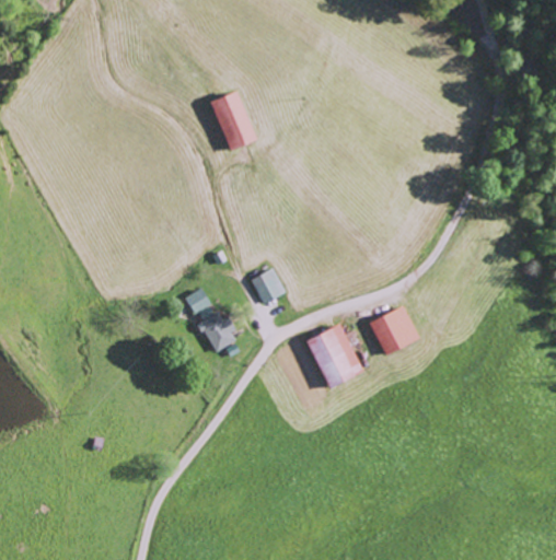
[(256,140),(236,91),(210,101),(230,150),(256,140)]
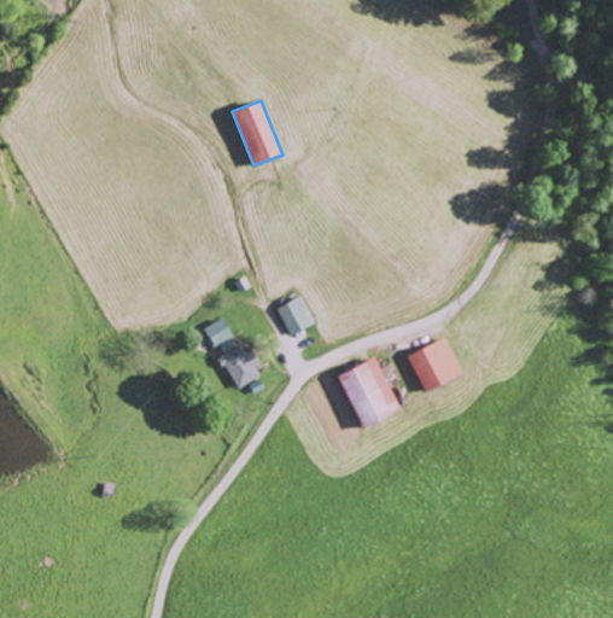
[(293,336),(317,322),(303,295),(279,308),(293,336)]
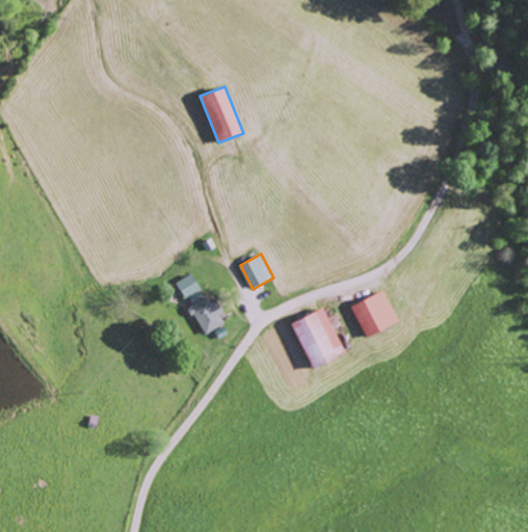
[(184,297),(202,291),(196,274),(179,281),(184,297)]
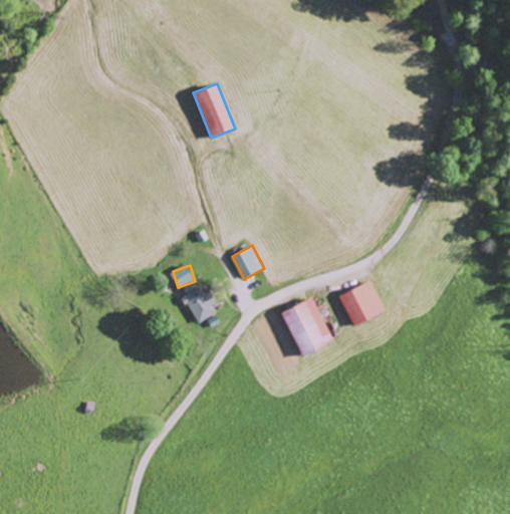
[(339,295),(353,325),(386,311),(371,280),(339,295)]
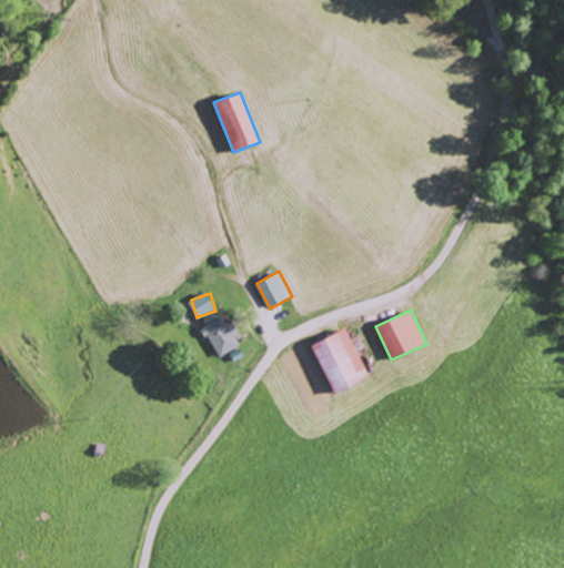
[(210,326),(205,327),(221,357),(243,346),(228,315),(220,318),(215,311),(204,316),(210,326)]
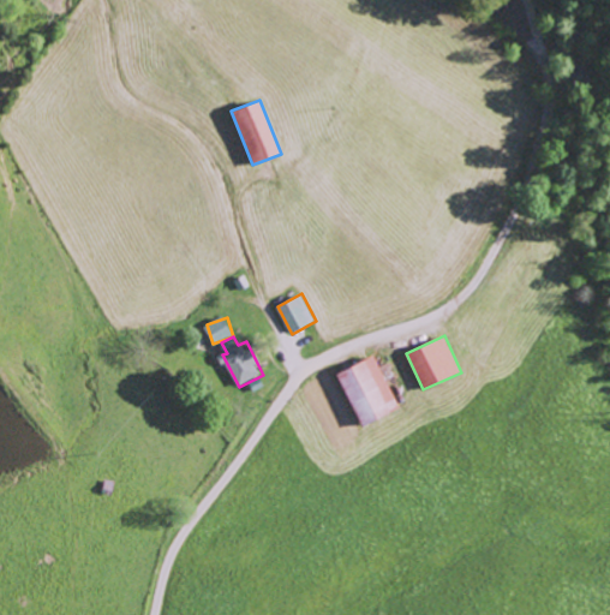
[(360,427),(398,408),(374,356),(335,372),(360,427)]
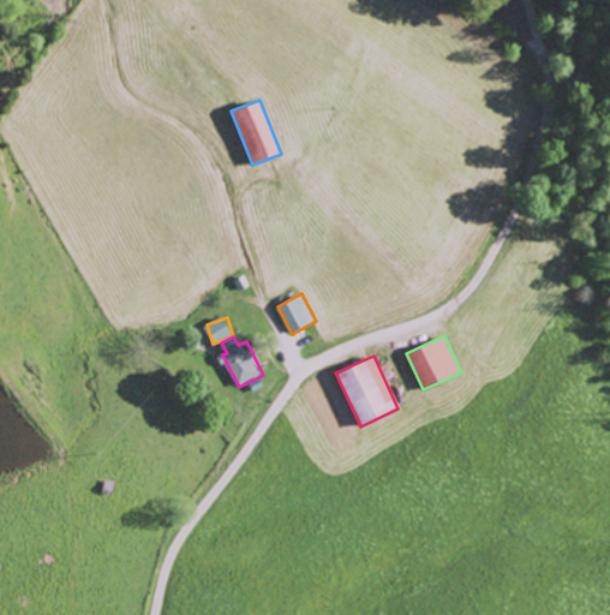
All buildings are outlined.
